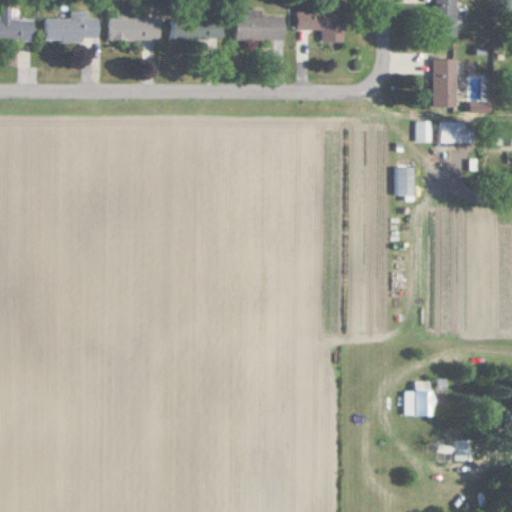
[(455,36),(455,0),(432,0),(432,35),(455,36)]
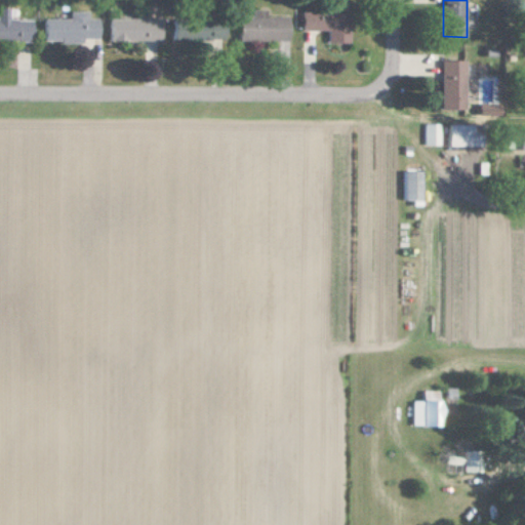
[(0,39),(29,41),(29,21),(5,19),(6,9),(0,8),(0,39)]
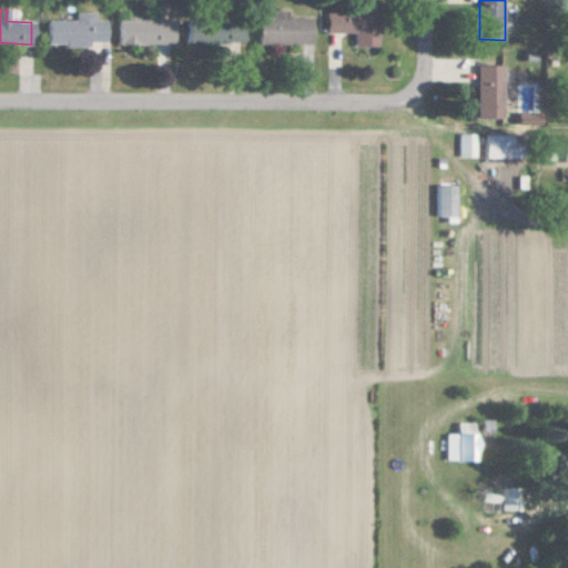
[(256,44),(310,44),(310,18),(285,18),(285,11),(270,11),(270,18),(256,18),(256,44)]
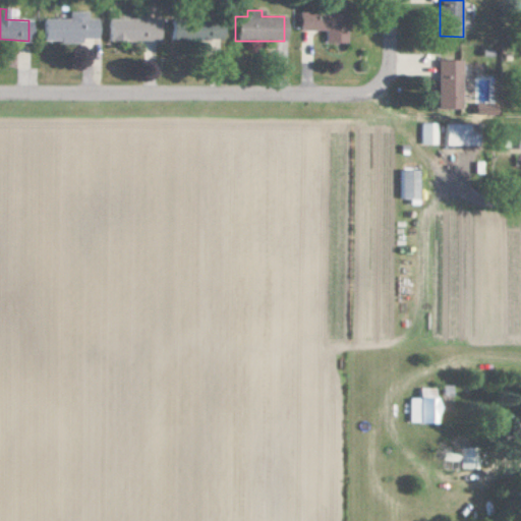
[(41,41),(78,42),(78,38),(95,38),(95,18),(82,18),(82,11),(66,11),(66,18),(41,18),(41,41)]
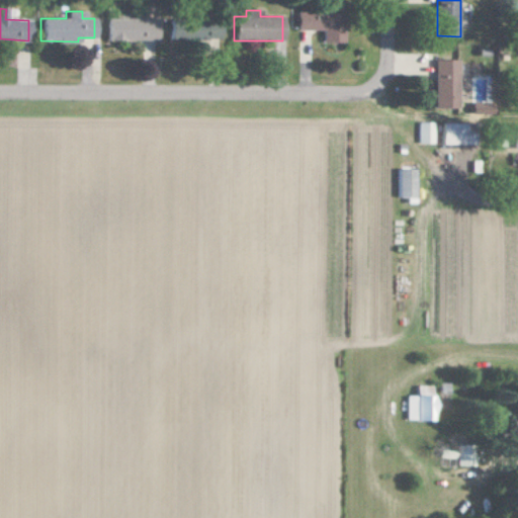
[(295,29),(322,30),(322,41),(342,42),(342,12),(295,12),(295,29)]
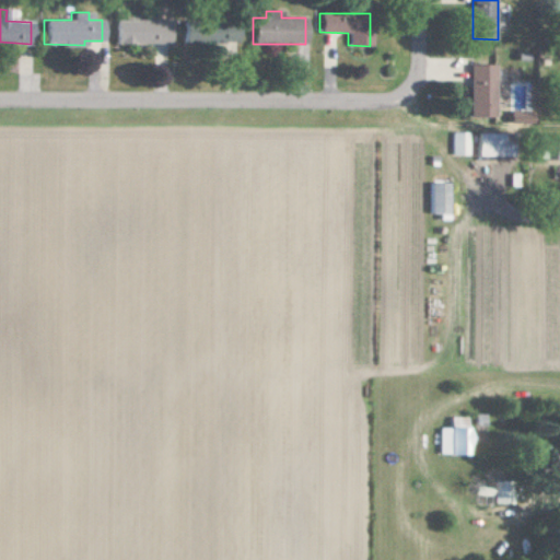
[(114,43),(170,44),(170,21),(115,20),(114,43)]
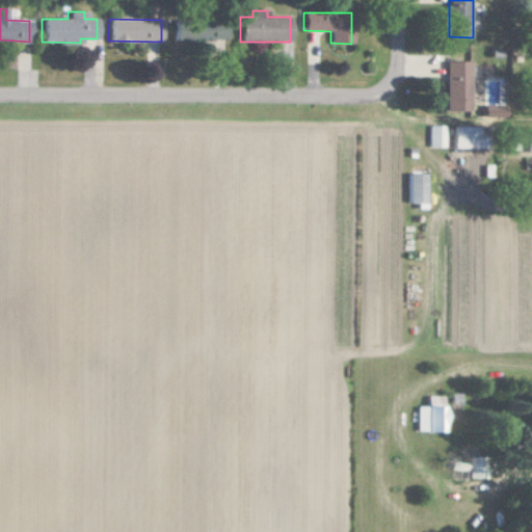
[(173,41),(224,40),(224,22),(173,22),(173,41)]
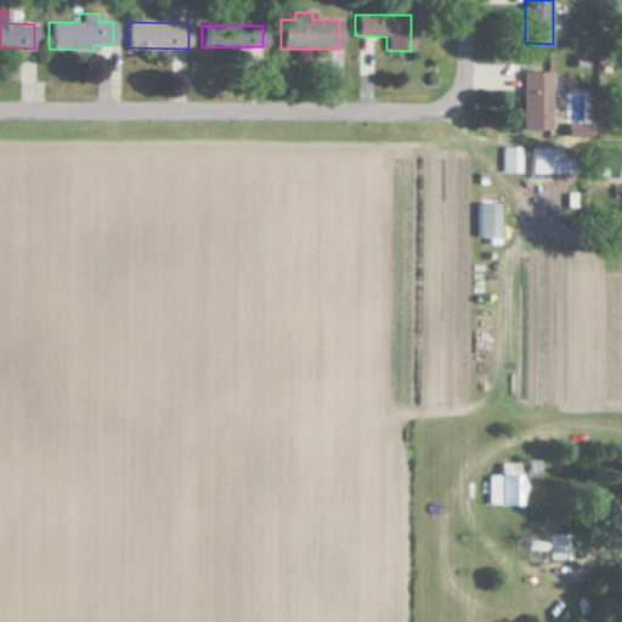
[(522,129),(552,130),(553,72),(524,71),(522,129)]
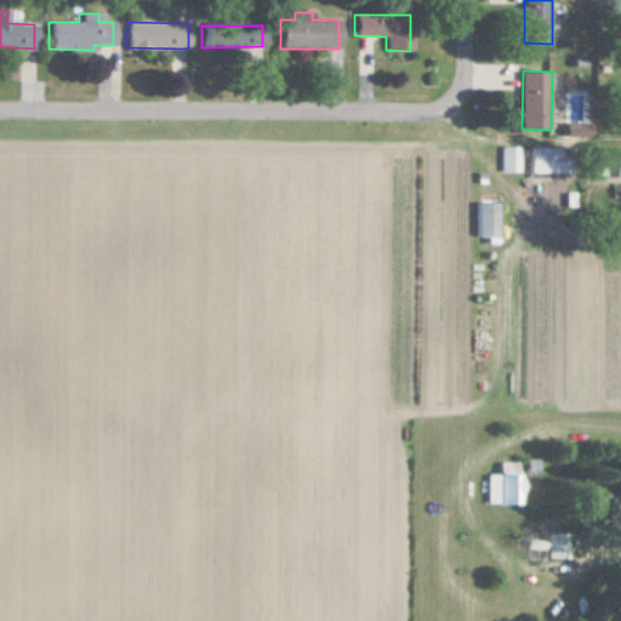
[(502,171),(522,171),(520,146),(502,147),(502,171)]
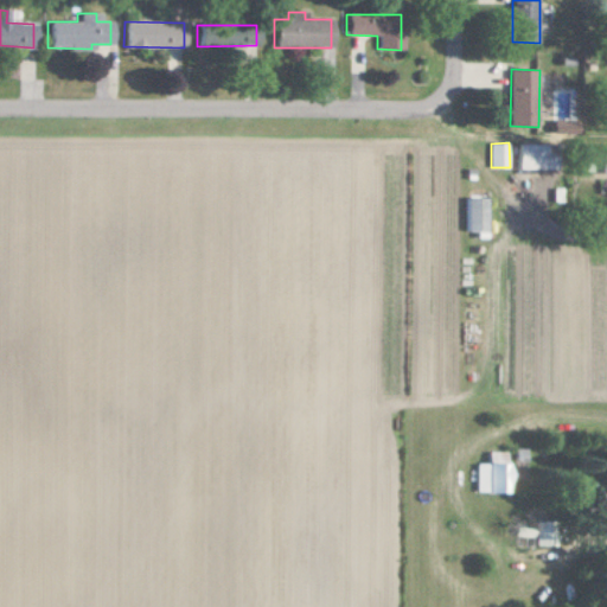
[(519,168),(558,168),(557,144),(518,145),(519,168)]
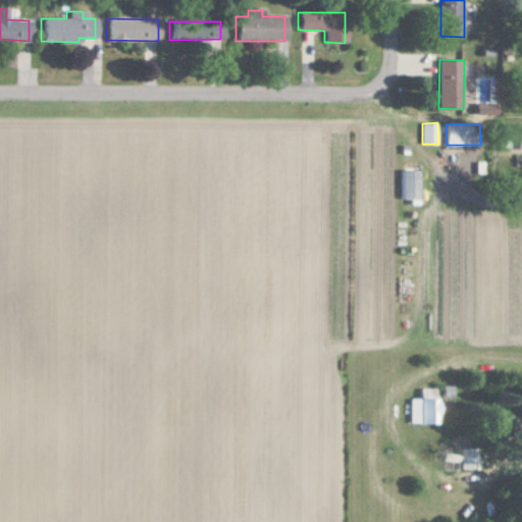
[(401,199),(420,199),(419,170),(401,170),(401,199)]
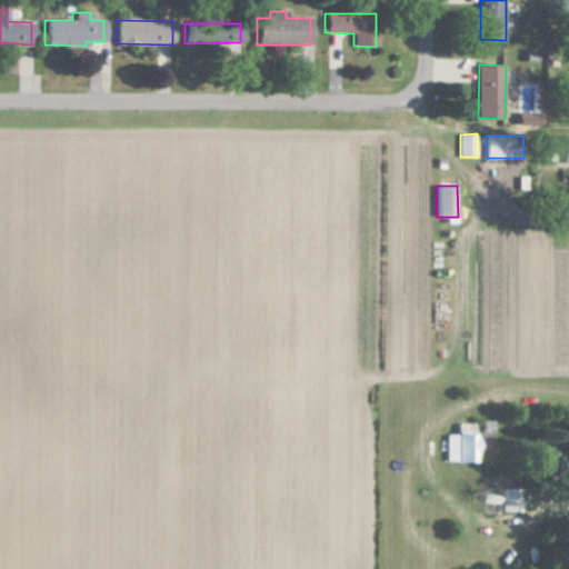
[(447,460),(477,461),(478,423),(459,422),(459,435),(448,433),(447,460)]
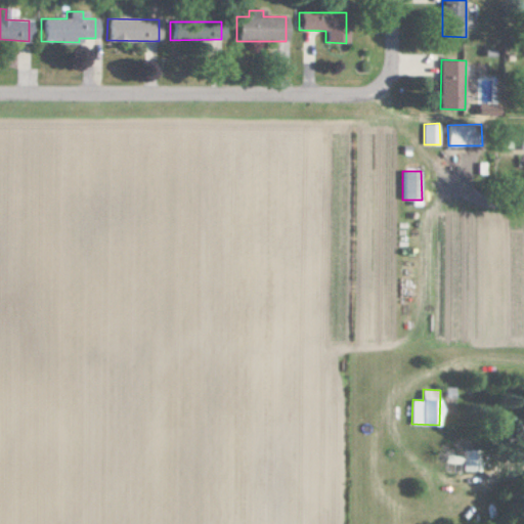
[(463,470),(474,470),(474,449),(464,449),(463,470)]
